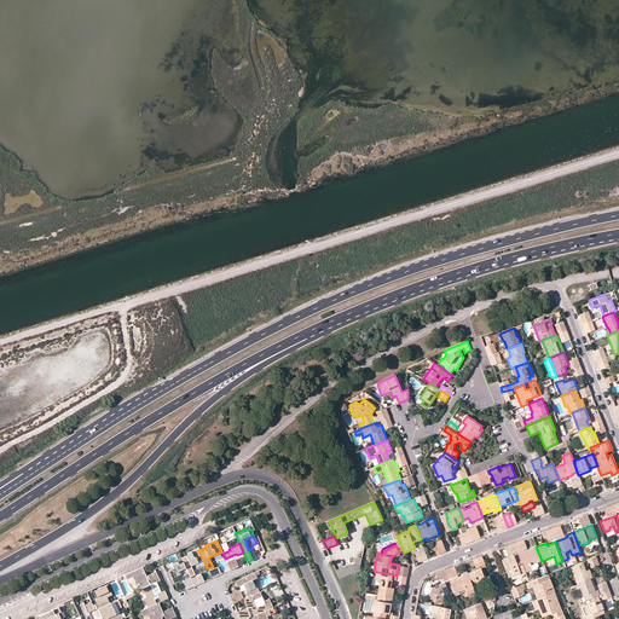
[(542,561),(536,547),(518,554),(525,572),(526,576),(528,576),(527,572),(531,570),(531,567),(531,565),(542,561)]
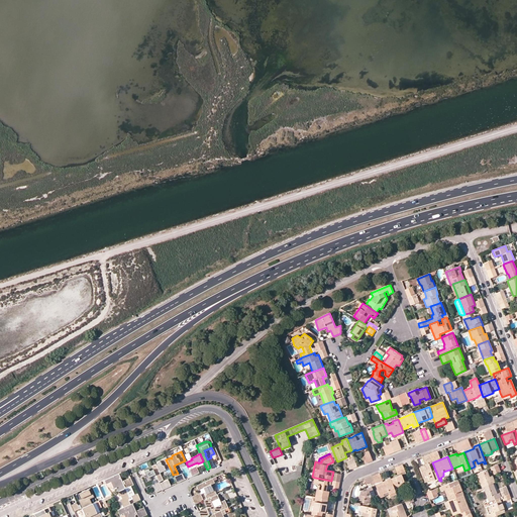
[(152,470),(157,479),(159,482),(163,480),(160,473),(165,470),(170,468),(166,459),(166,457),(158,461),(157,462),(157,463),(157,464),(156,466),(156,464),(151,467),(152,470)]
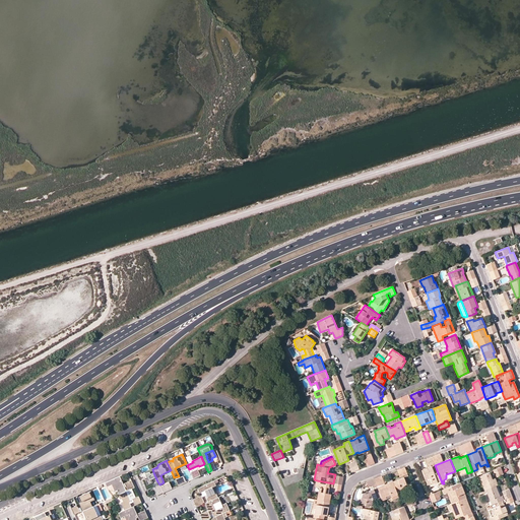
[(327,473),(330,473),(331,468),(336,466),(335,464),(329,467),(327,473)]
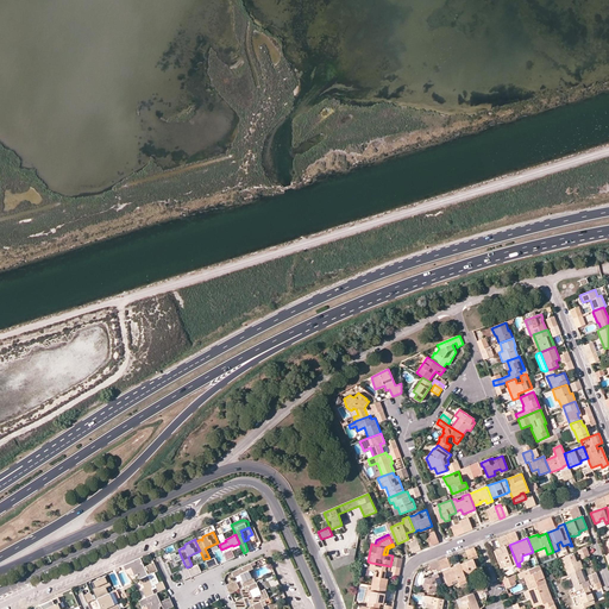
[(516,563),(509,545),(494,551),(498,564),(503,562),(506,566),(506,567),(516,563)]
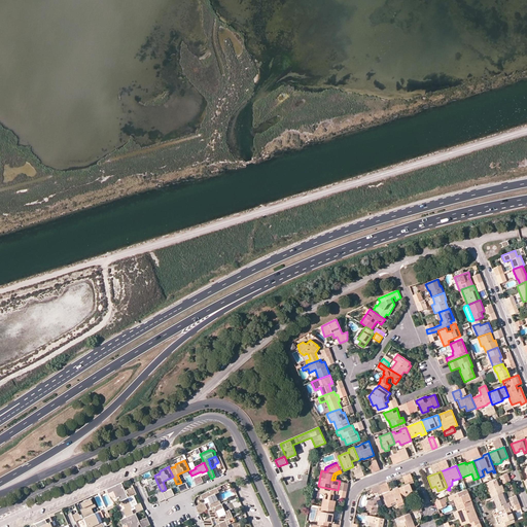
[(286,485),(288,492),(309,487),(306,475),(301,476),(303,481),(286,485)]
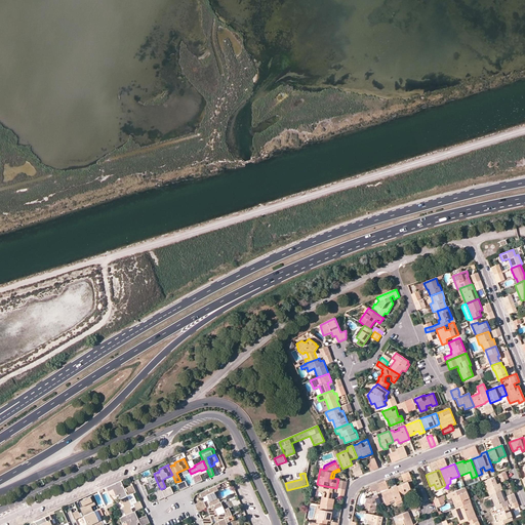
[(192,476),(195,484),(202,481),(199,474),(192,476)]
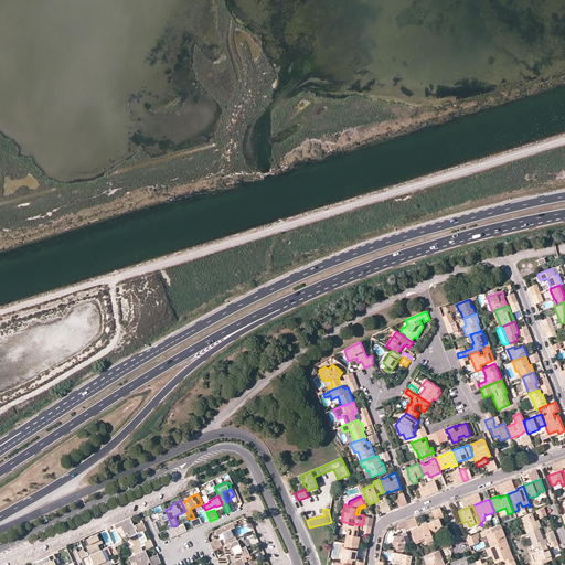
[(151,523),(157,534),(164,531),(167,530),(166,526),(171,523),(167,513),(163,514),(162,513),(158,515),(160,521),(162,520),(164,523),(159,525),(157,521),(151,523)]
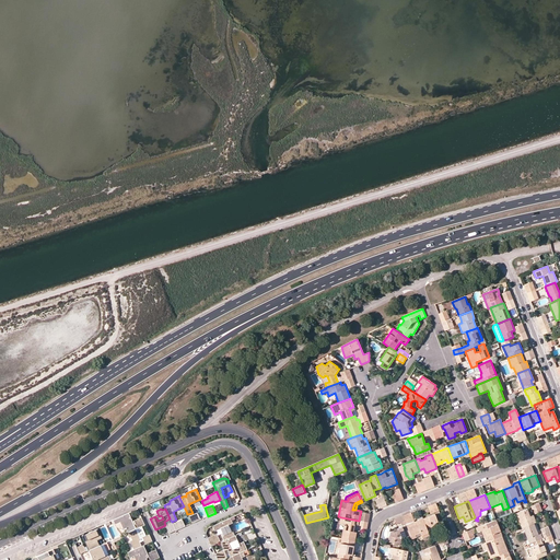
[(534,524),(536,523),(533,515),(529,516),(527,510),(515,514),(521,528),(523,527),(534,524)]
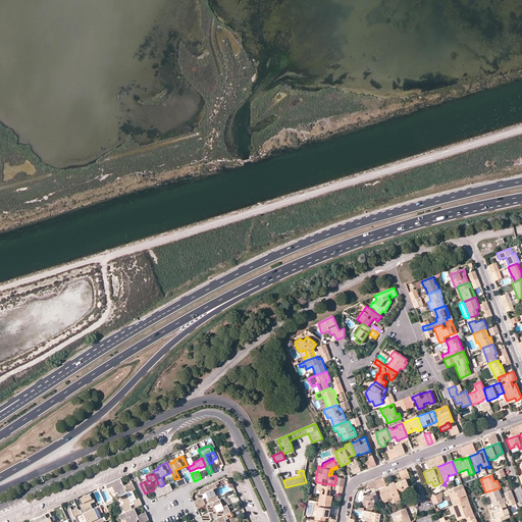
[(132,491),(135,489),(133,485),(126,488),(124,489),(119,478),(105,484),(107,488),(108,488),(112,486),(114,491),(115,494),(117,493),(119,497),(126,493),(132,491)]
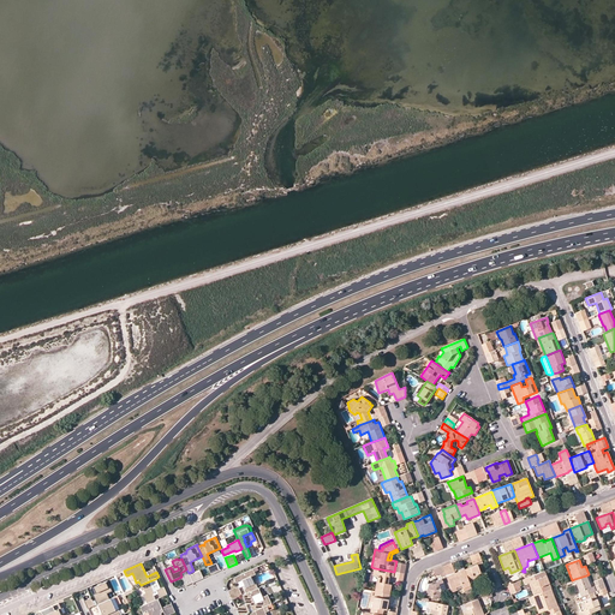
[(465,569),(470,581),(479,577),(478,574),(481,573),(477,565),(465,569)]
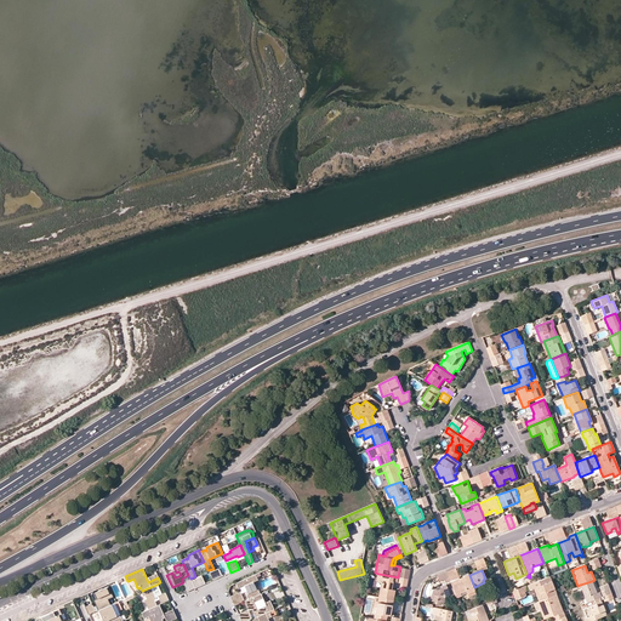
[(398,577),(379,574),(377,581),(381,581),(386,582),(385,588),(380,587),(379,597),(380,597),(394,599),(396,591),(392,590),(394,582),(397,582),(398,577)]
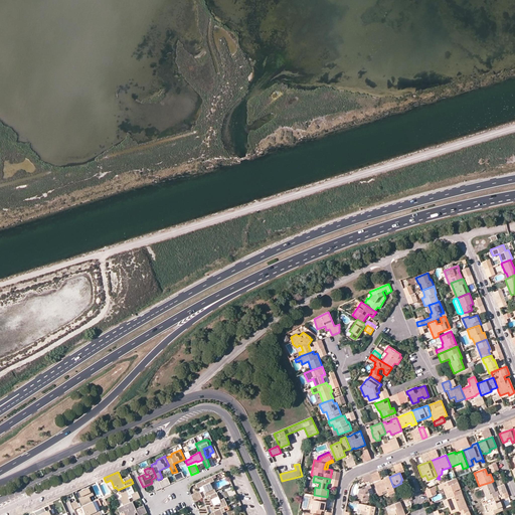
[(211,477),(195,484),(197,488),(198,488),(202,486),(204,490),(205,493),(204,493),(205,497),(215,493),(213,489),(212,489),(209,483),(213,481),(211,477)]
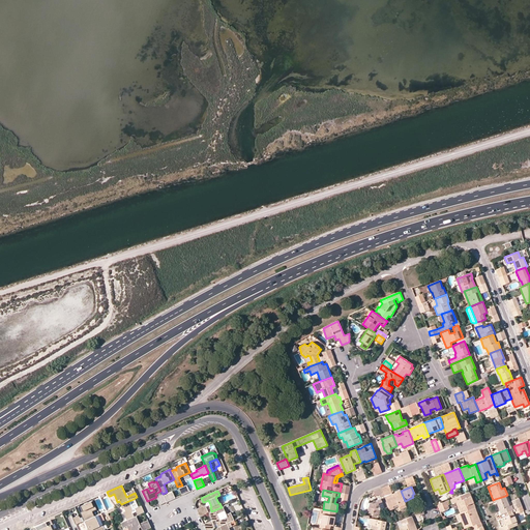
[(388,507),(390,510),(394,508),(393,506),(399,504),(400,506),(406,504),(405,501),(401,491),(385,497),(388,507)]
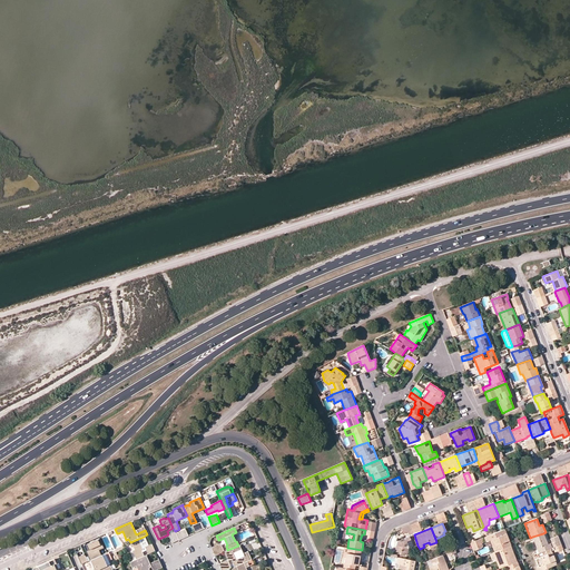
[(494,551),(510,546),(503,529),(487,536),(484,537),(485,541),(490,540),(494,551)]
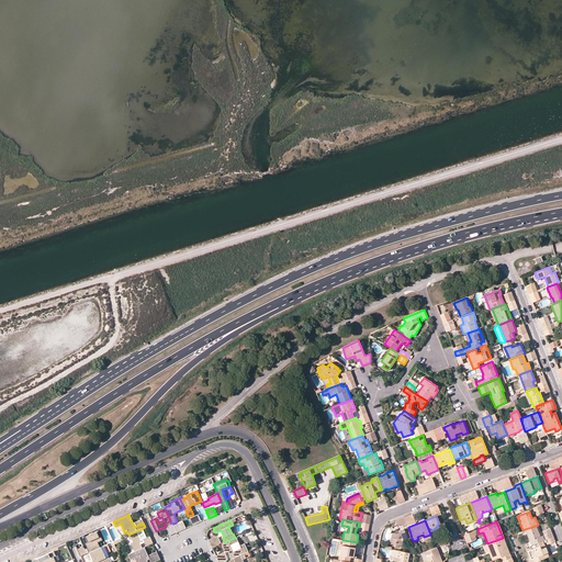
[(538,543),(553,537),(551,532),(543,535),(540,537),(536,526),(525,529),(531,546),(538,543)]
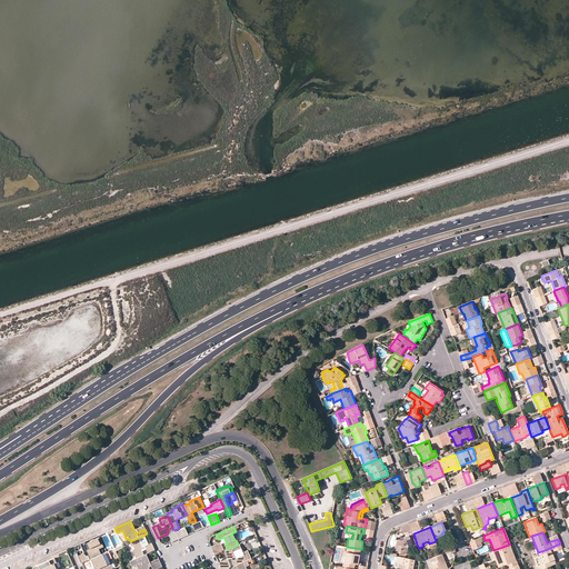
[(417,545),(413,533),(397,540),(396,541),(395,550),(399,551),(400,552),(407,553),(409,546),(412,545),(412,546),(417,545)]
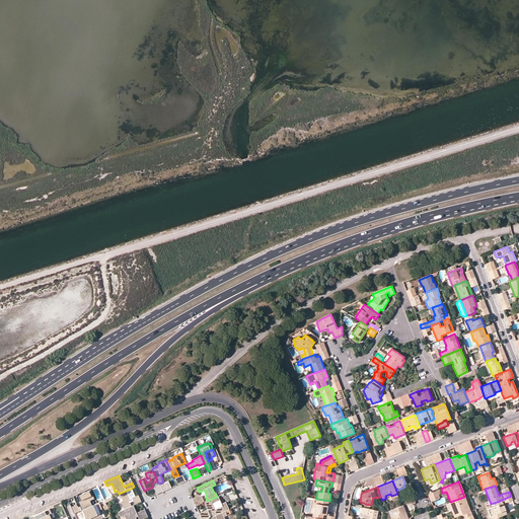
[(126,491),(130,499),(131,498),(134,497),(131,489),(126,491)]
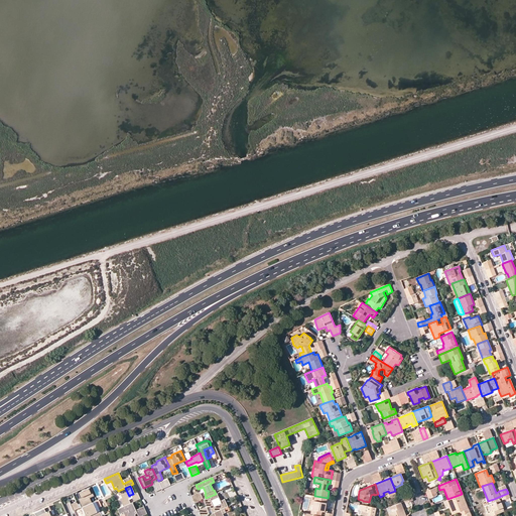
[(82,507),(92,503),(89,498),(94,496),(90,488),(76,494),(82,507)]
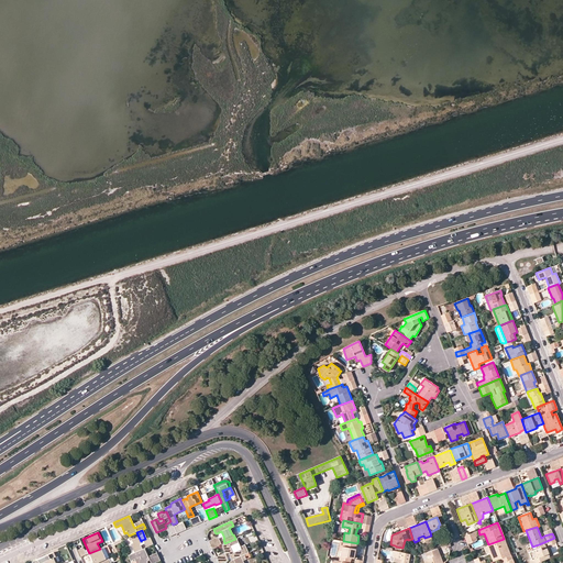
[(134,552),(142,549),(140,543),(141,543),(141,541),(136,532),(129,536),(128,536),(130,541),(132,540),(133,543),(131,544),(134,552)]
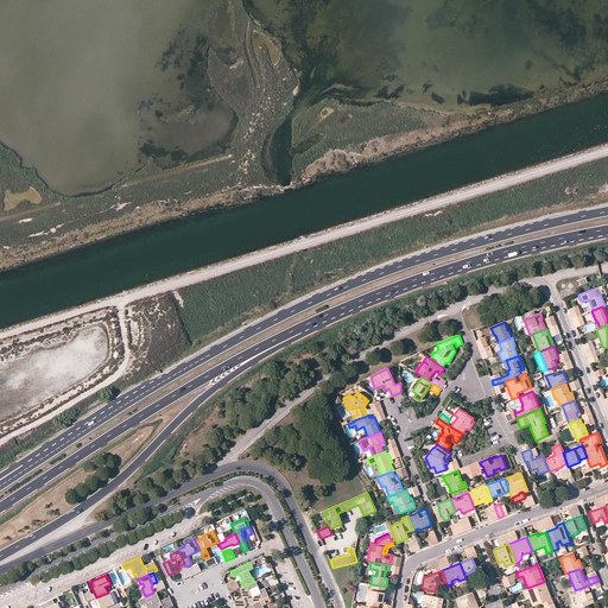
[(254,582),(242,587),(239,589),(242,597),(244,599),(246,596),(249,605),(263,599),(265,597),(263,594),(264,593),(263,589),(258,591),(259,593),(252,596),(249,589),(257,586),(255,581),(254,582)]
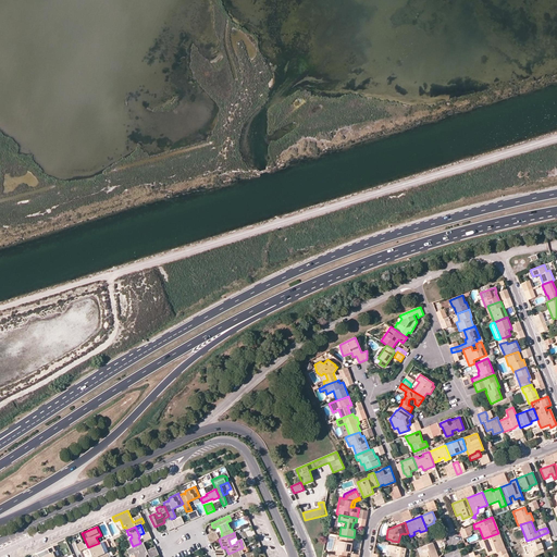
[(530,556),(532,556),(544,552),(543,547),(542,542),(541,543),(539,539),(541,537),(542,540),(549,536),(548,532),(533,539),(534,542),(525,546),(522,547),(525,554),(524,555),(524,556),(530,556)]
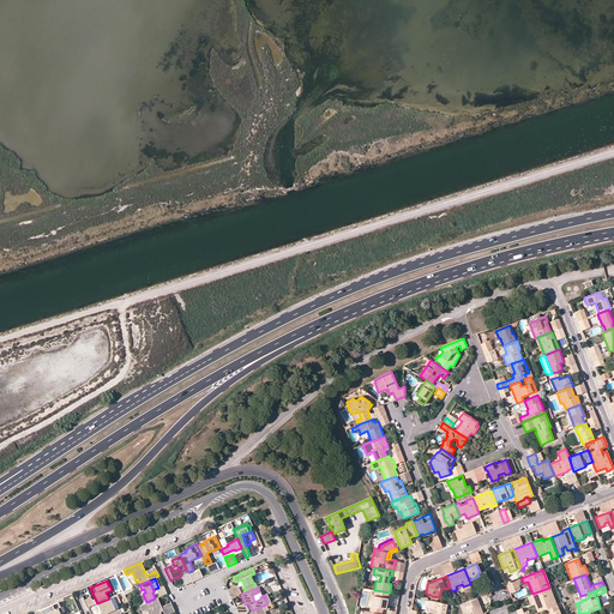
[(543,611),(557,606),(549,588),(533,594),(530,595),(537,613),(543,611)]
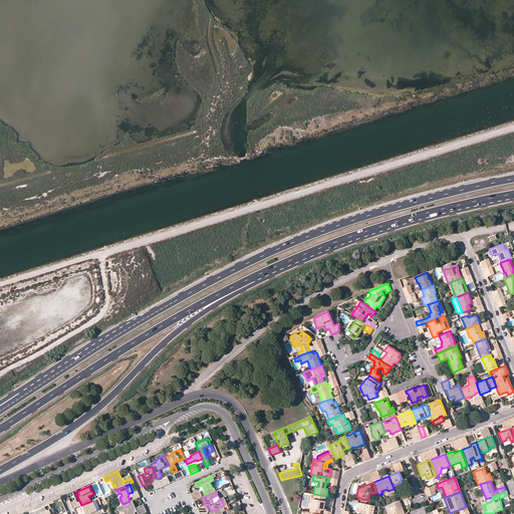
[(320,513),(320,510),(321,505),(324,505),(326,496),(314,494),(312,503),(311,503),(310,512),(320,513)]
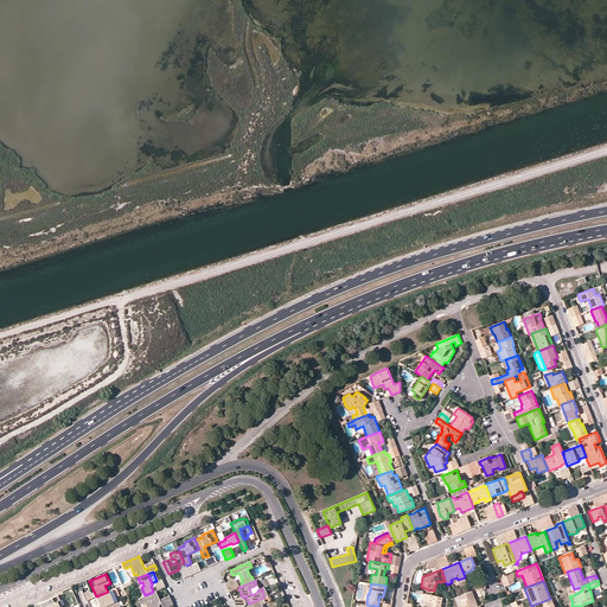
[(108,592),(96,596),(100,606),(119,606),(112,589),(108,592)]
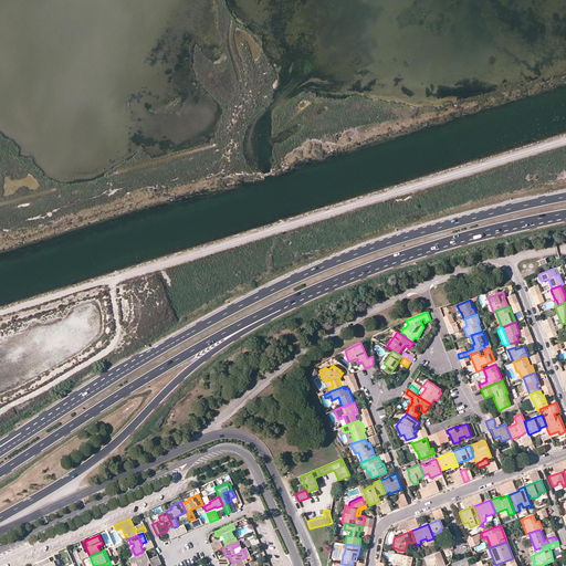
[(147,565),(150,563),(148,559),(147,556),(145,551),(143,552),(135,555),(128,558),(132,565),(147,565)]
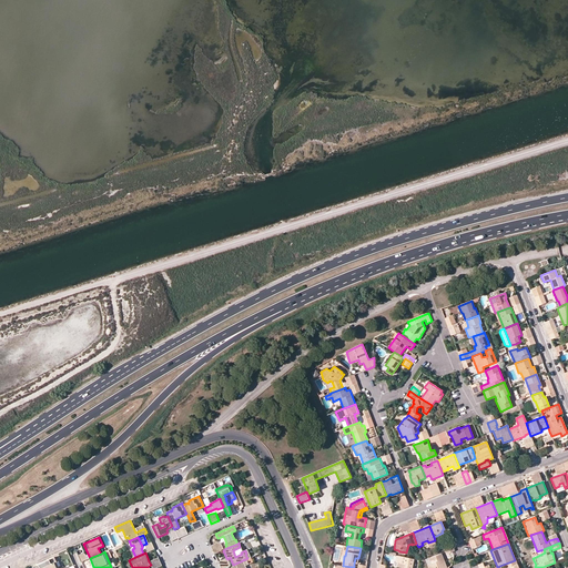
[(428,567),(445,567),(447,567),(442,554),(429,558),(432,564),(428,565),(428,567)]
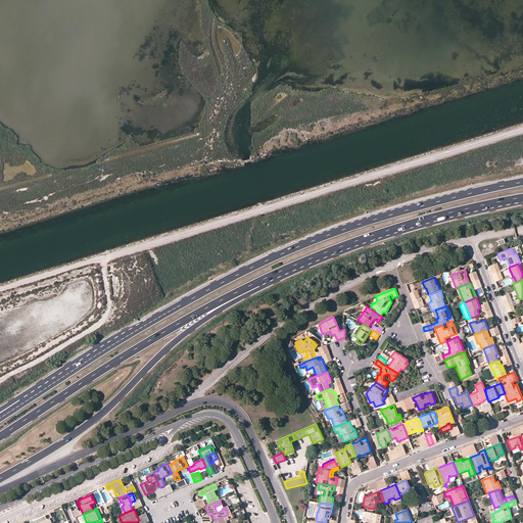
[(379,522),(381,515),(366,512),(364,517),(367,518),(373,519),(373,522),(372,522),(379,522)]
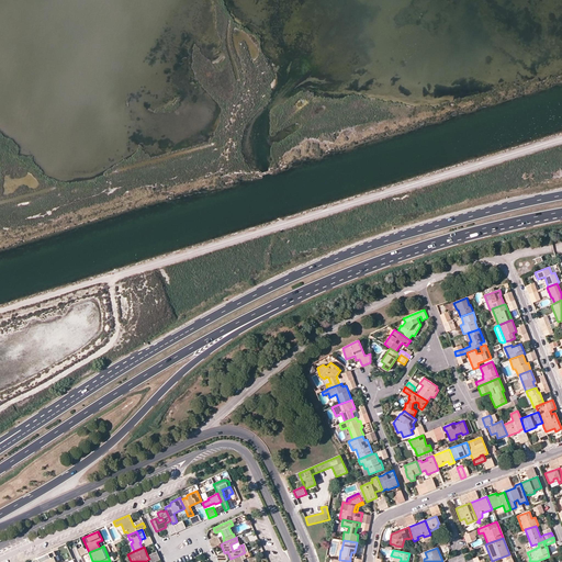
[(57,561),(53,551),(37,559),(38,561),(57,561)]
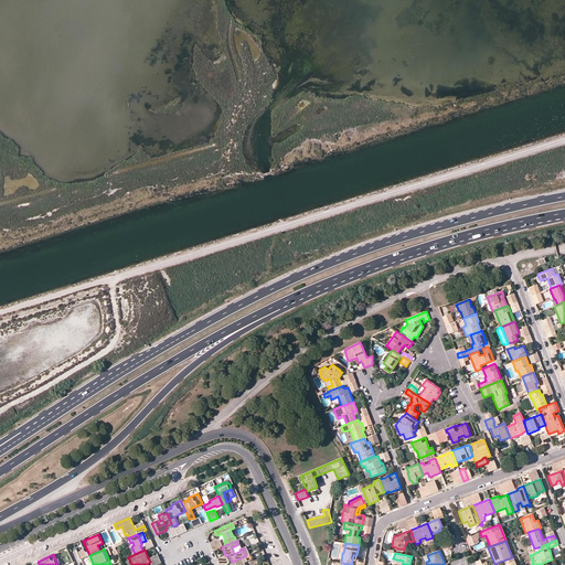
[(244,556),(232,562),(228,563),(230,564),(244,564),(243,563),(246,561),(251,558),(248,554),(246,555),(244,556)]
